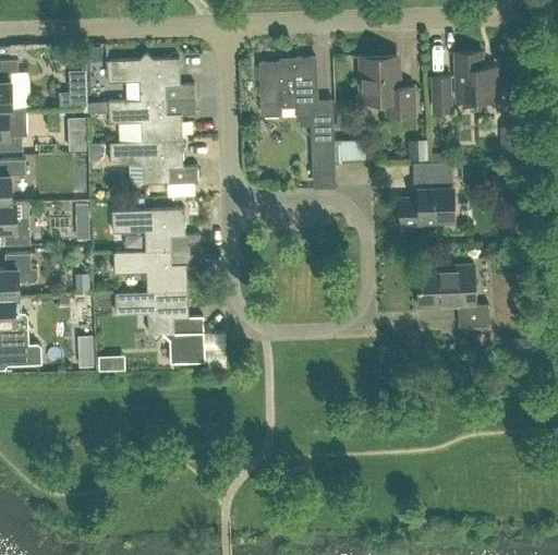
[(456,53),(457,103),(496,100),(495,68),(481,68),(481,52),(456,53)]
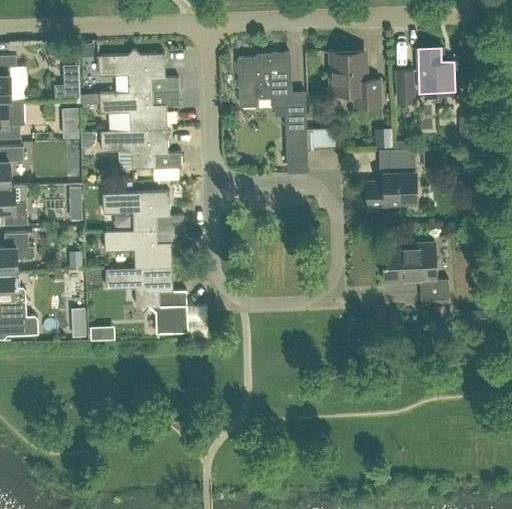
[(179,92),(178,78),(165,78),(164,54),(140,55),(134,49),(128,55),(98,56),(98,76),(128,75),(128,93),(128,94),(179,92)]
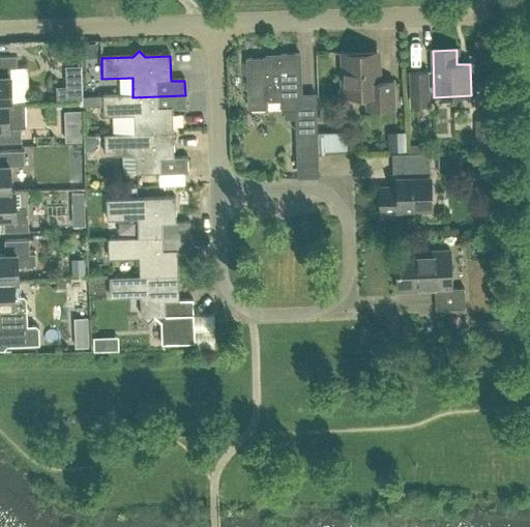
[(342,92),(345,95),(345,98),(366,97),(367,111),(392,110),(392,83),(377,83),(376,53),(344,54),(345,82),(342,85),(342,92)]
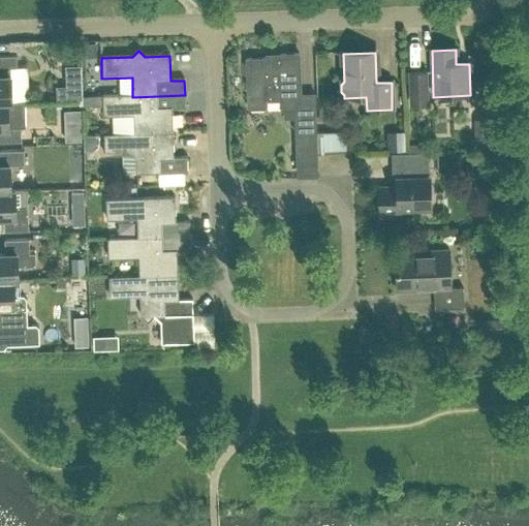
[(280,101),(281,111),(301,110),(299,55),(279,56),(280,59),(246,60),(247,109),(250,111),(266,111),(269,106),(269,102),(280,101)]
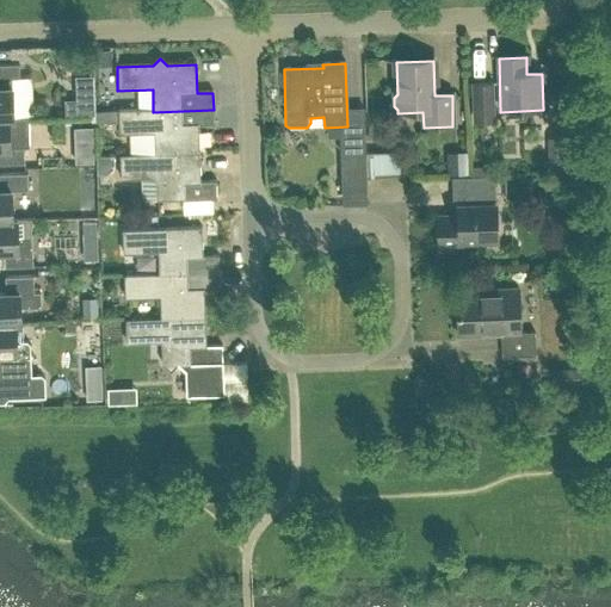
[(0,119),(8,119),(8,121),(13,121),(13,119),(12,80),(19,80),(19,66),(0,66),(0,119)]
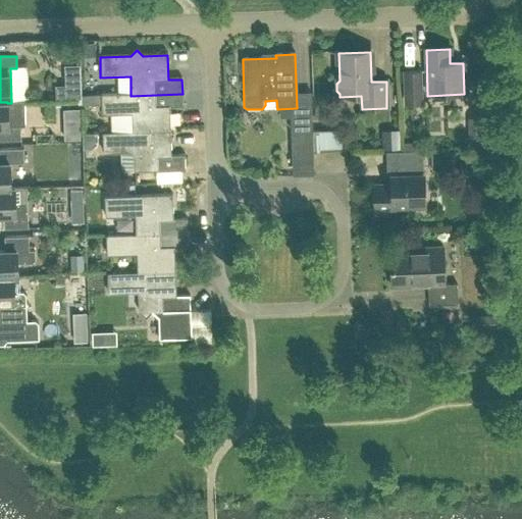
[(63,88),(53,88),(54,101),(79,100),(77,67),(62,67),(63,88)]
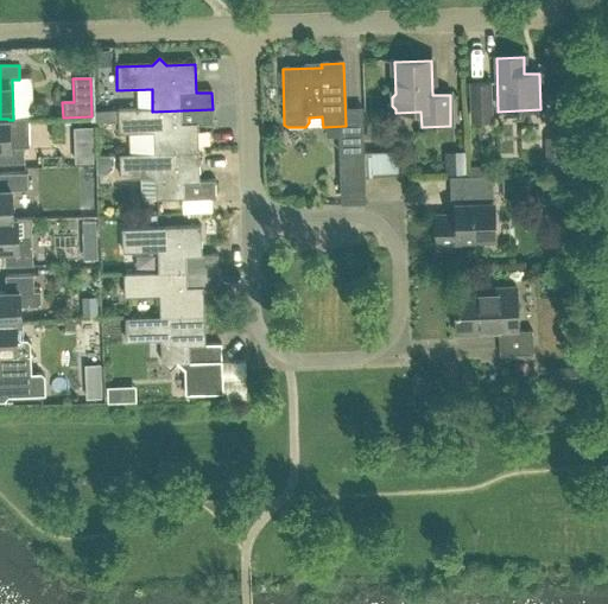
[(472,84),(473,122),(489,122),(488,84),(472,84)]
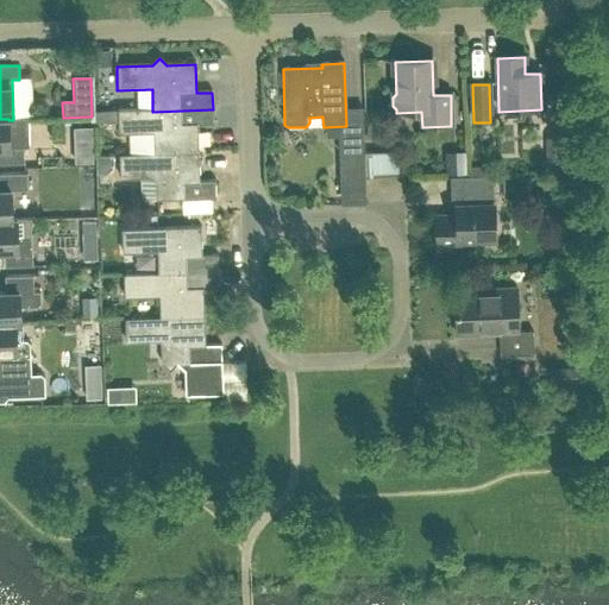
[(119,136),(154,134),(154,155),(154,156),(199,155),(198,126),(213,125),(213,109),(152,112),(152,111),(118,112),(119,136)]
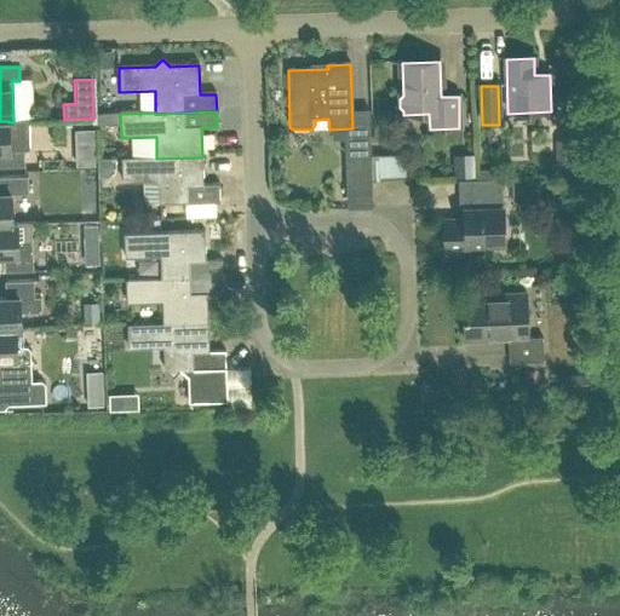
[(0,168),(26,168),(24,151),(28,151),(27,122),(13,122),(9,122),(9,121),(0,121),(0,168)]
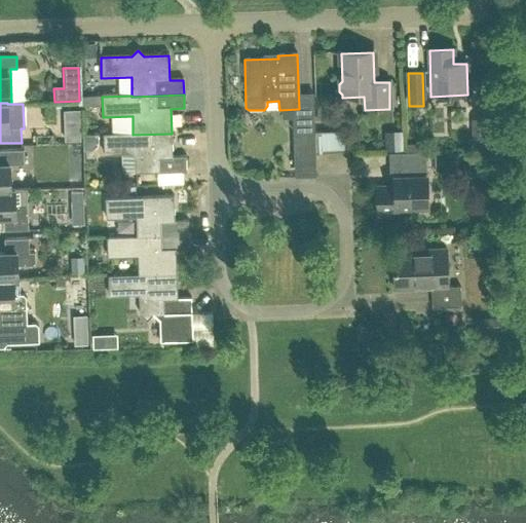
[(28,119),(31,134),(45,132),(42,116),(28,119)]
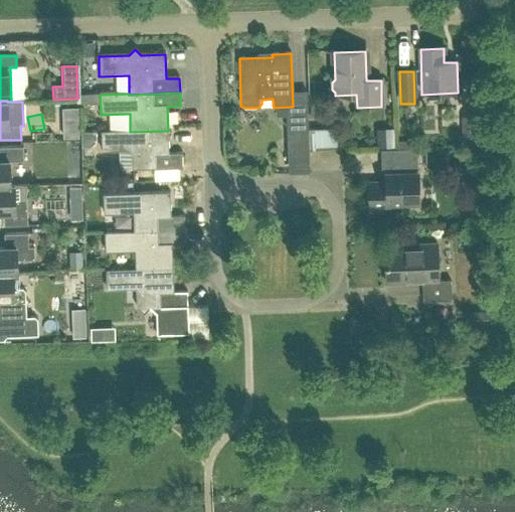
[(287,115),(289,162),(309,161),(307,114),(287,115)]
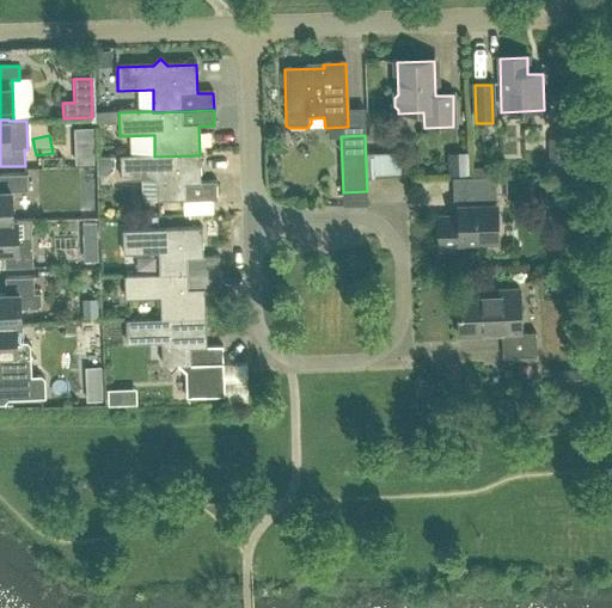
[(550,170),(570,169),(569,154),(550,155),(550,170)]
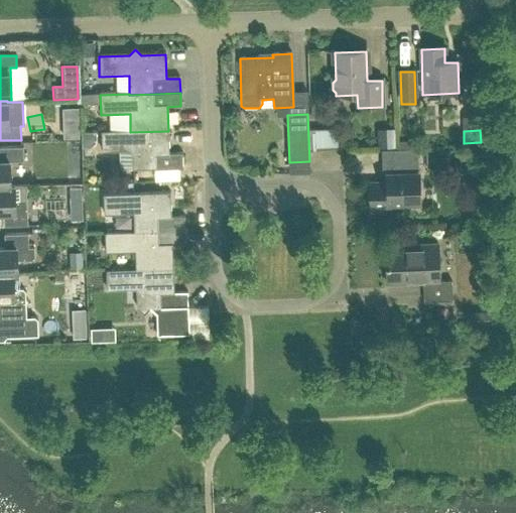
[(77,131),(61,132),(61,140),(78,140),(77,131)]
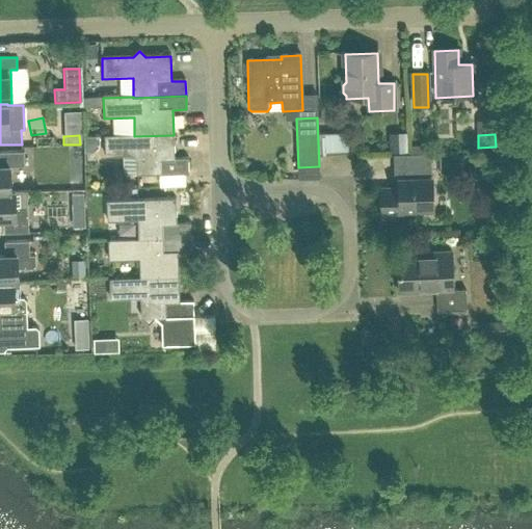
[(104,136),(105,157),(135,156),(136,176),(160,175),(160,176),(189,175),(188,159),(175,159),(174,135),(134,136),(134,135),(104,136)]
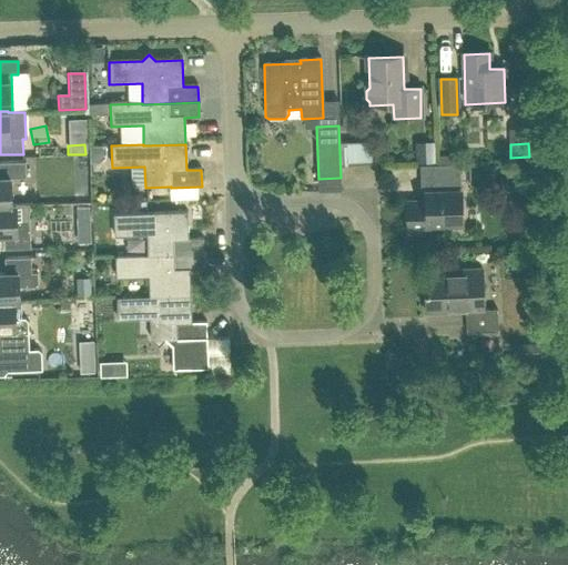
[(413,159),(414,179),(454,177),(453,157),(413,159)]
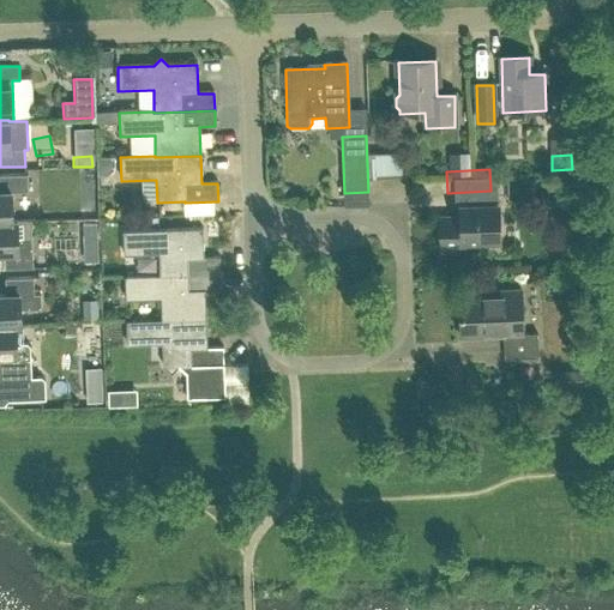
[(0,223),(12,223),(11,194),(29,193),(28,176),(0,176),(0,223)]
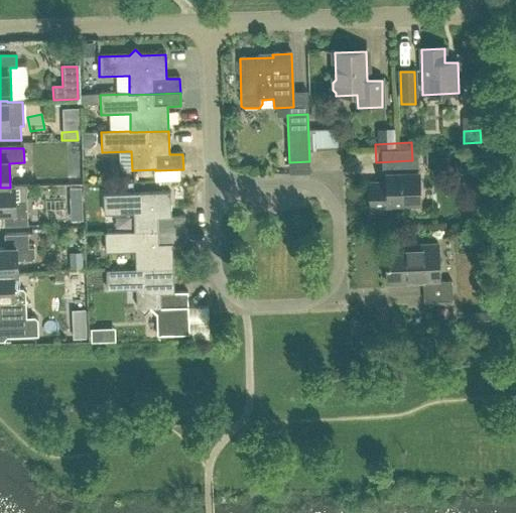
[(387,176),(387,184),(370,185),(371,209),(389,208),(389,206),(419,205),(418,162),(382,163),(382,176),(387,176)]
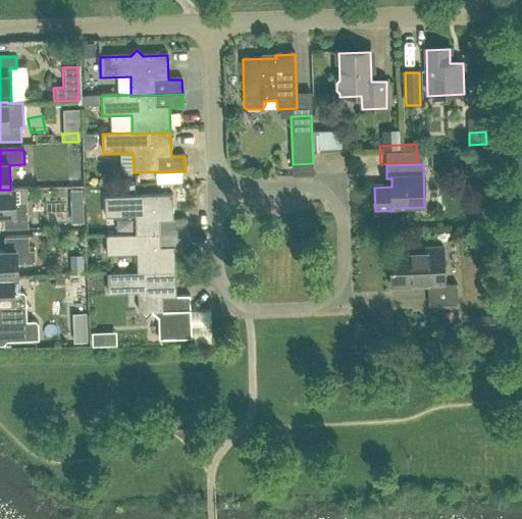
[(31,189),(14,190),(10,190),(0,190),(0,215),(3,216),(4,230),(29,229),(27,190),(31,190),(31,189)]
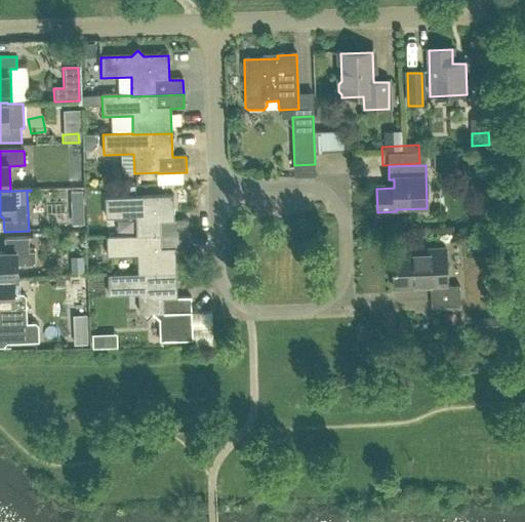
[(83,193),(71,194),(72,204),(84,203),(83,193)]
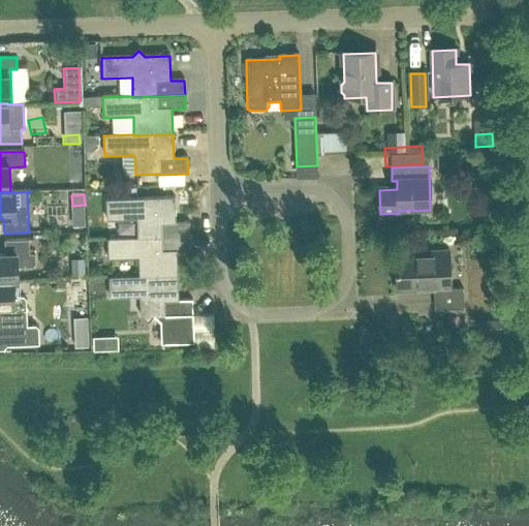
[(189,223),(176,223),(175,198),(105,200),(106,221),(136,220),(137,239),(190,237),(189,223)]
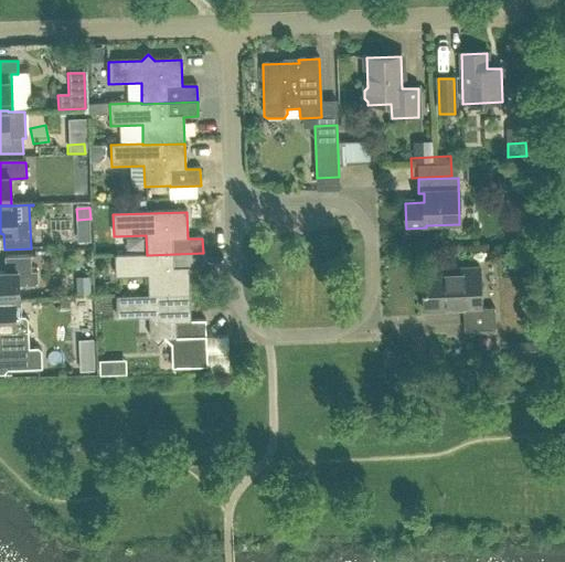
[(189,269),(203,268),(203,253),(147,255),(115,256),(115,278),(148,277),(148,296),(148,297),(190,295),(189,269)]
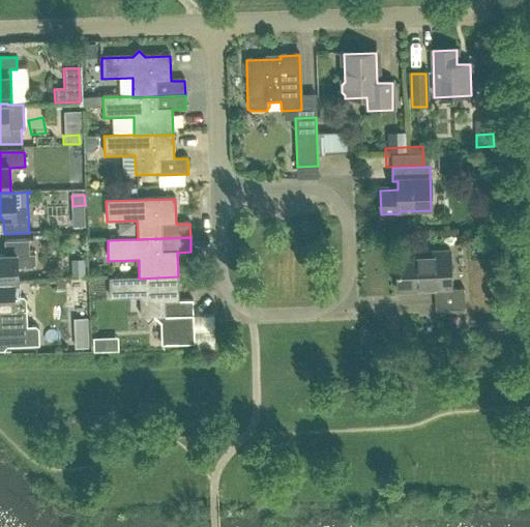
[(4,257),(0,256),(0,282),(13,282),(13,283),(18,283),(18,269),(35,268),(35,256),(29,256),(29,241),(4,242),(4,257)]
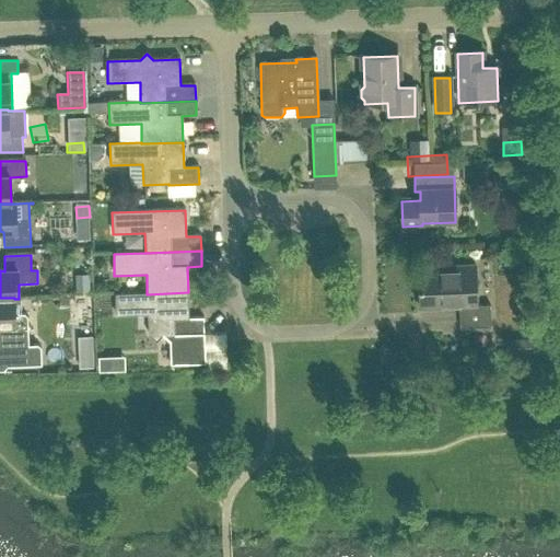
[(461,329),(491,328),(490,306),(477,306),(475,266),(418,268),(420,310),(459,308),(461,329)]
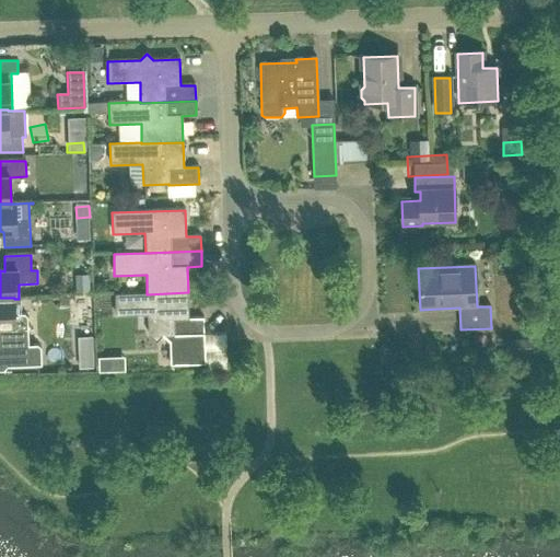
[(205,363),(205,335),(203,318),(189,318),(188,292),(147,294),(147,293),(115,294),(116,316),(148,315),(149,335),(156,343),(163,336),(170,343),(171,364),(205,363)]
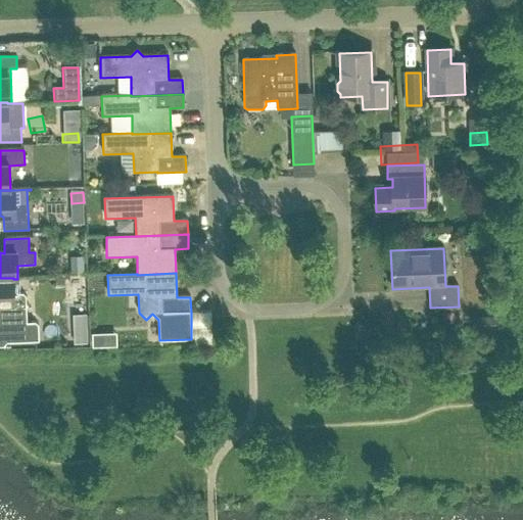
[(14,294),(13,279),(13,278),(0,278),(0,325),(6,325),(6,343),(39,342),(38,326),(35,323),(27,323),(26,296),(22,293),(14,294)]
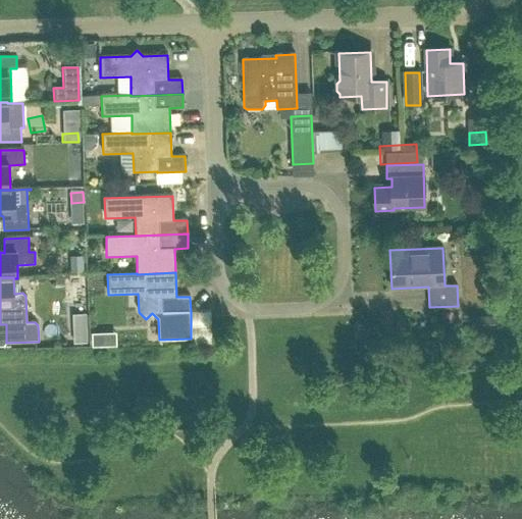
[(485,317),(485,329),(494,329),(496,329),(496,317),(494,317),(485,317)]
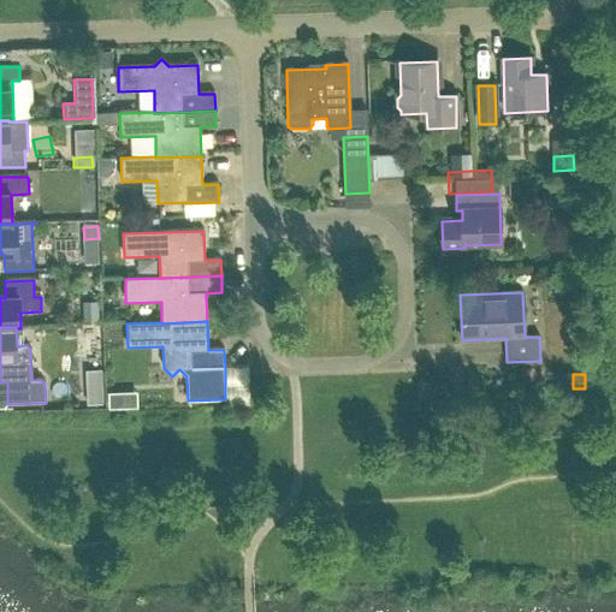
[(100,392),(83,393),(83,406),(100,405),(100,392)]
